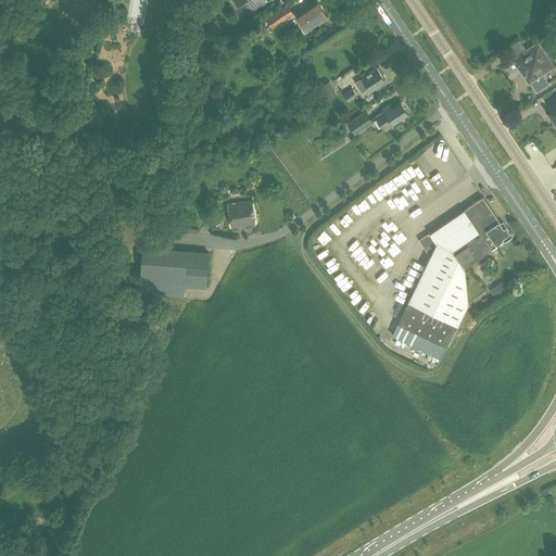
[(139,0),(138,34),(151,34),(152,0),(139,0)]
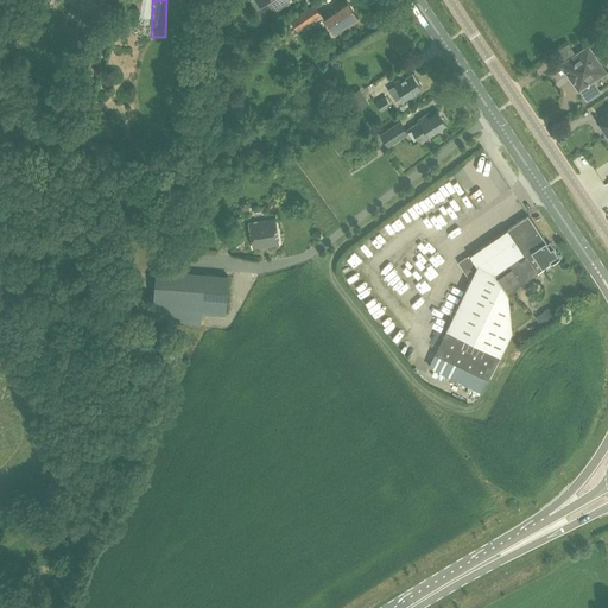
[(249,0),(263,19),(272,13),(283,7),(292,0),(249,0)]
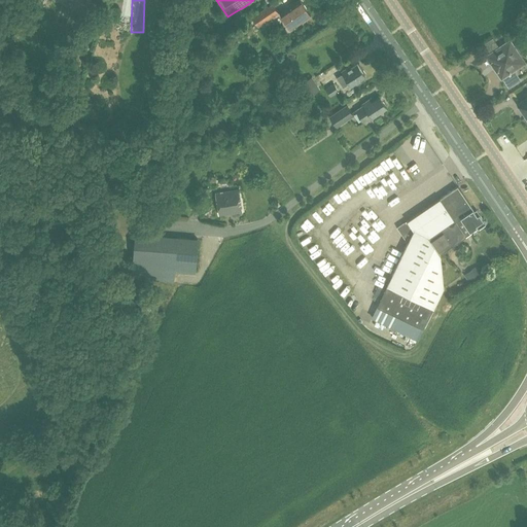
[(281,13),(291,29),(311,15),(300,0),(293,4),(292,3),(286,7),(287,8),(281,13)]
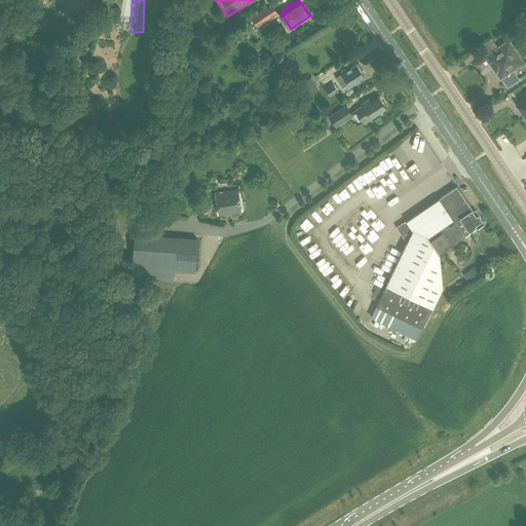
[(78,20),(83,8),(67,2),(62,12),(78,20)]
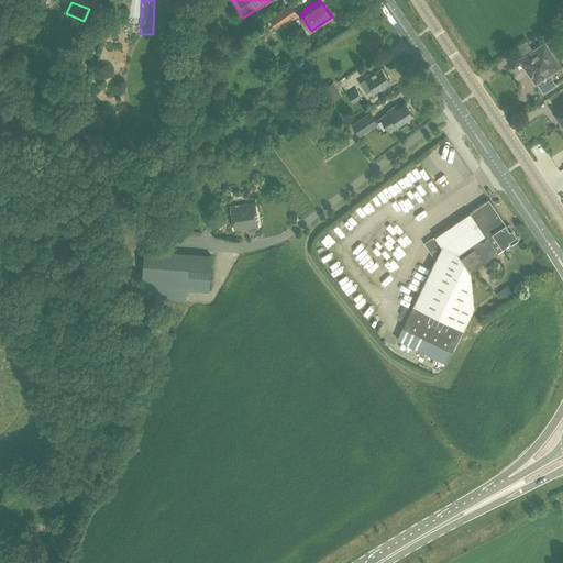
[(269,18),(276,29),(298,13),(290,3),(269,18)]
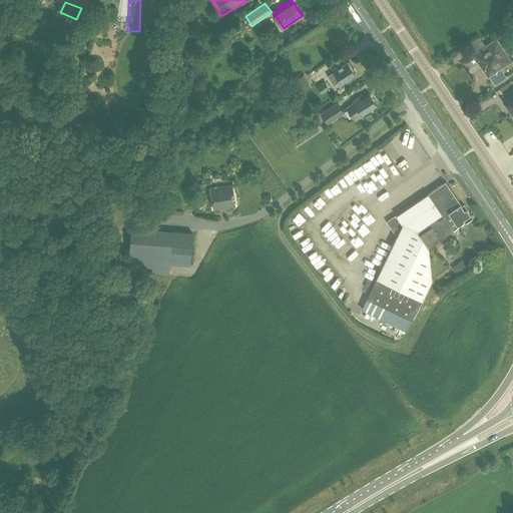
[(490,75),(496,84),(506,77),(500,68),(511,61),(496,39),(485,46),(480,37),(469,44),(475,53),(473,54),(488,76),(490,75)]
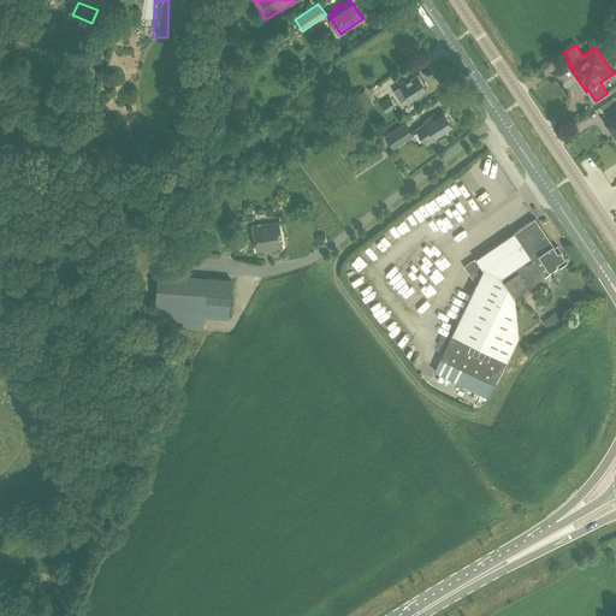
[(394,90),(402,102),(409,98),(410,100),(427,89),(418,73),(409,78),(408,77),(400,83),(402,86),(394,90)]
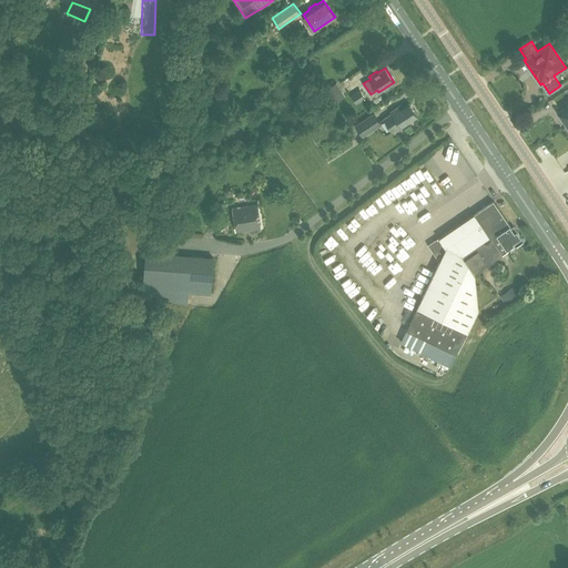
[(324,91),(332,104),(346,97),(337,82),(324,91)]
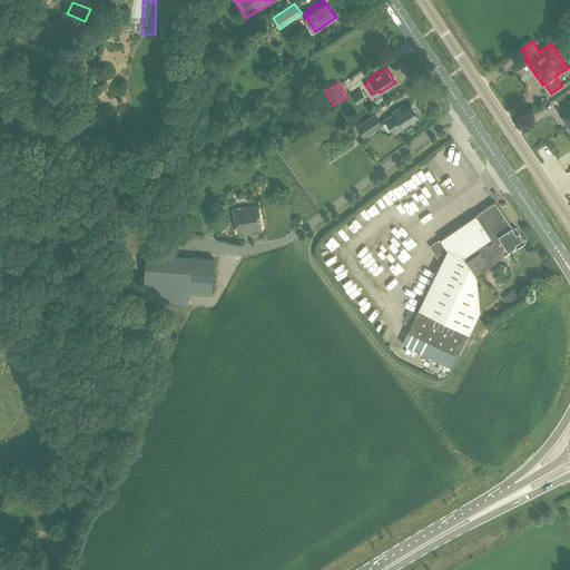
[(352,96),(357,105),(366,98),(362,90),(352,96)]
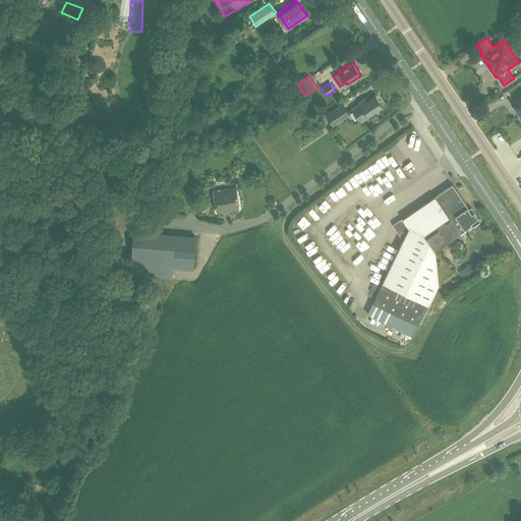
[(352,110),(360,121),(368,116),(384,106),(374,93),(366,98),(365,97),(359,101),(360,102),(359,103),(360,104),(352,110)]
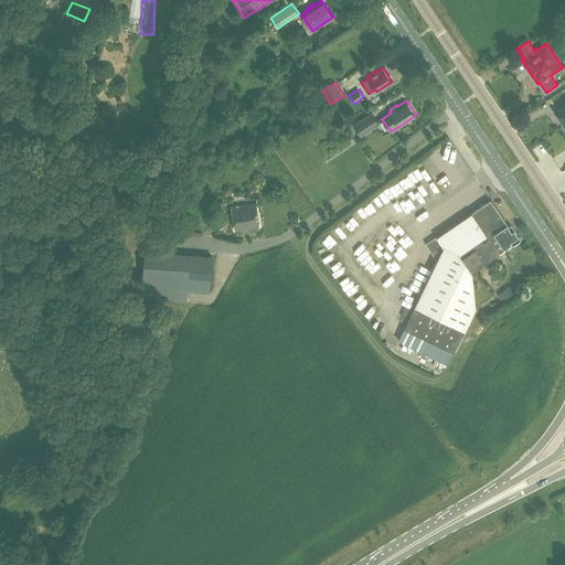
[(353,126),(361,137),(380,124),(373,113),(353,126)]
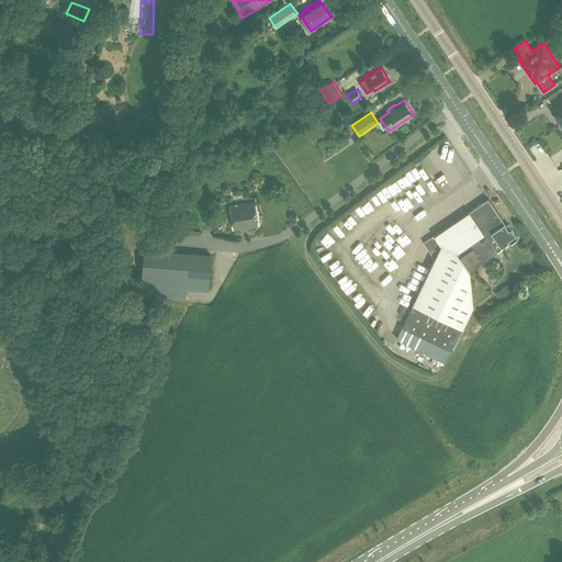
[(415,175),(419,182),(428,178),(424,169),(415,175)]
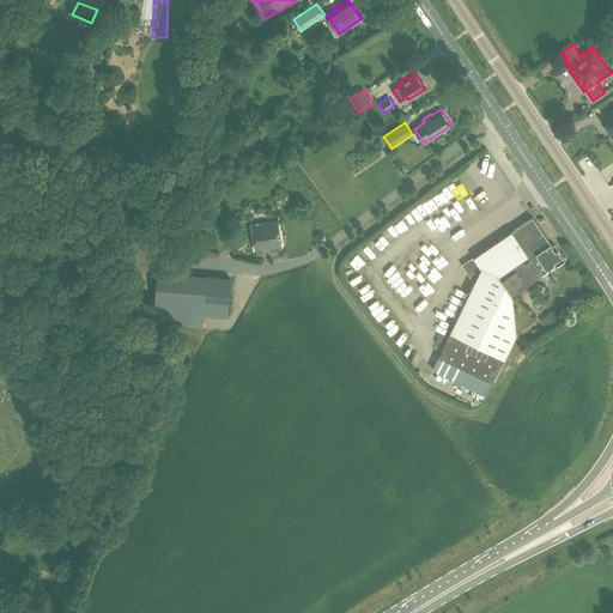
[(471,196),(453,207),(447,198),(404,222),(410,232),(449,211),(456,223),(473,213),(472,211),(477,208),(471,196)]
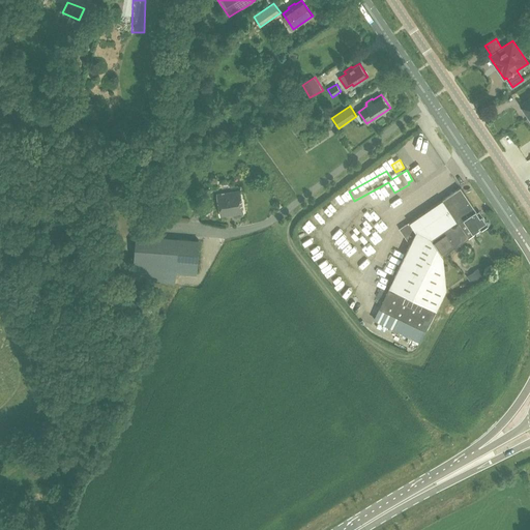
[(101,180),(97,198),(104,200),(108,182),(101,180)]
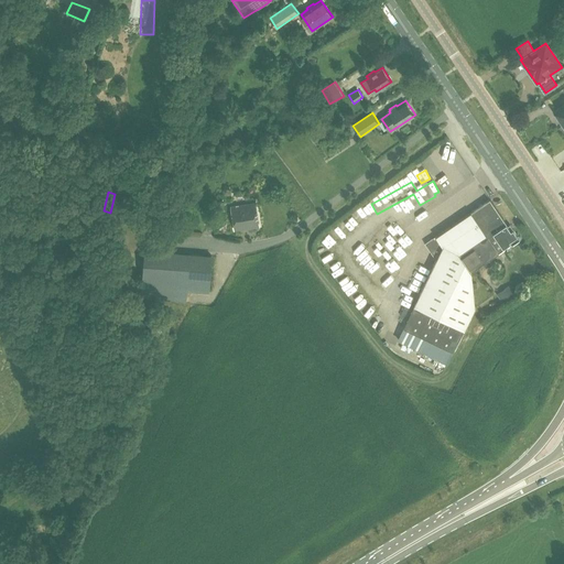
[(398,339),(447,364),(475,306),(472,271),(506,249),(505,247),(510,242),(512,245),(520,239),(513,229),(511,230),(490,199),(425,243),(436,260),(398,339)]
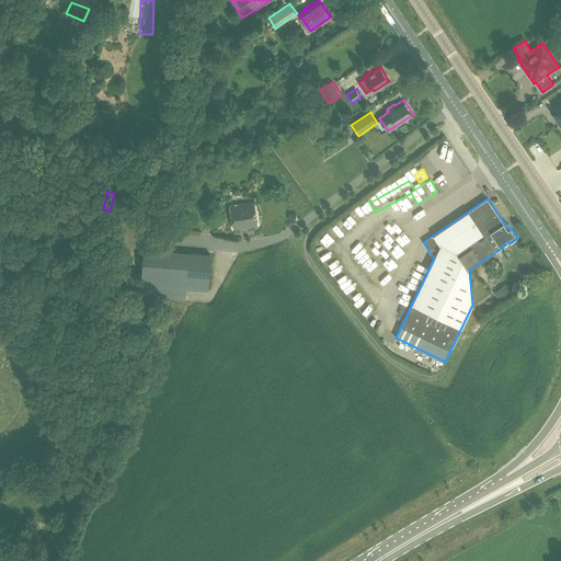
[(401,213),(411,208),(407,198),(397,203),(401,213)]
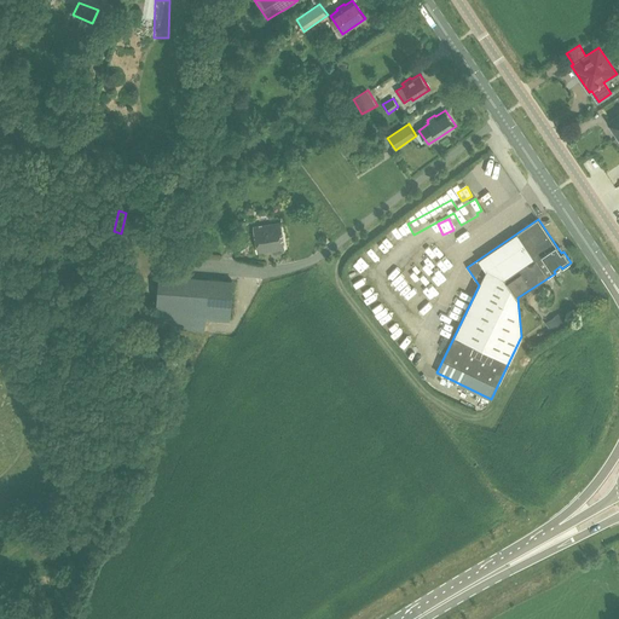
[(254,226),(258,253),(284,249),(281,223),(254,226)]
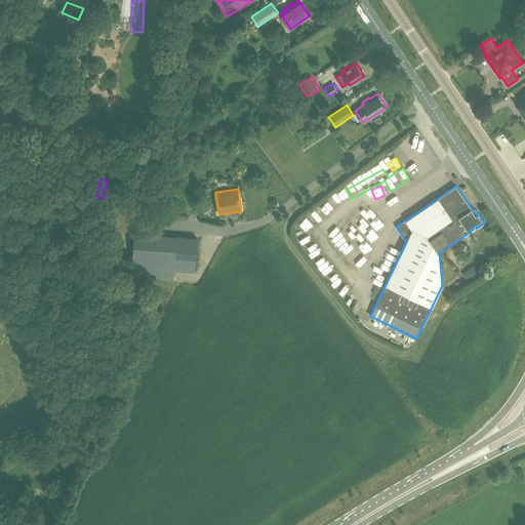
[(339,197),(331,203),(338,212),(347,205),(339,197)]
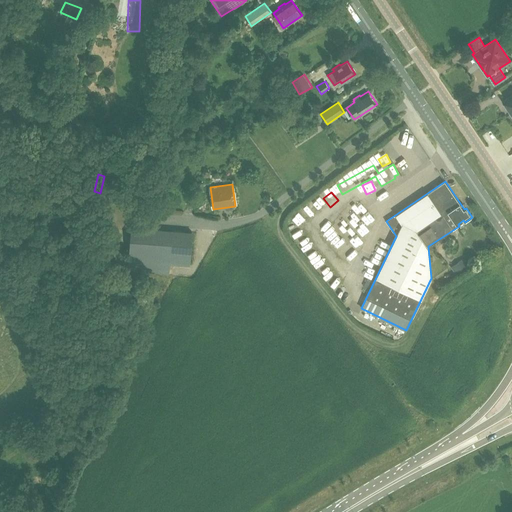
[(314,215),(325,211),(321,201),(310,206),(314,215)]
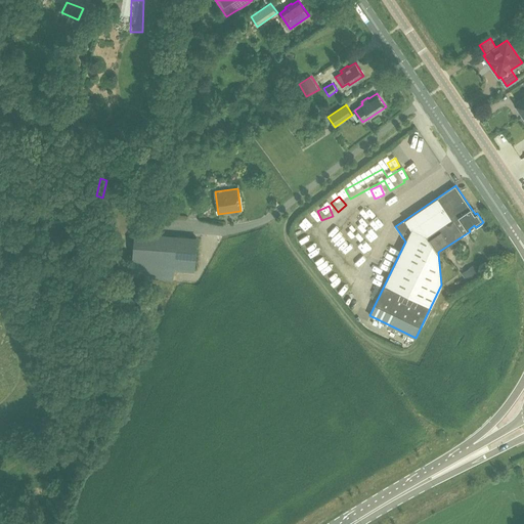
[(314,225),(317,223),(312,214),(308,217),(314,225)]
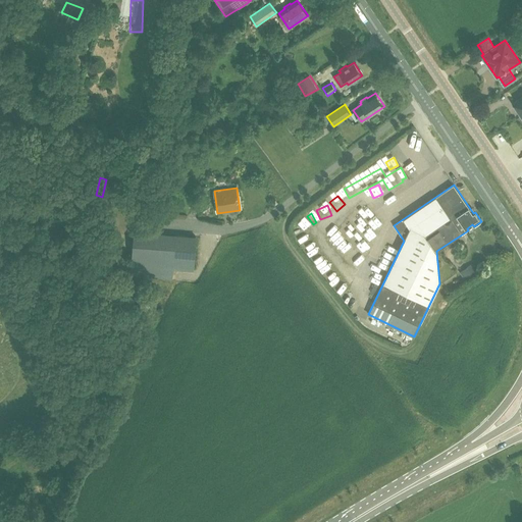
[(305,230),(309,228),(303,220),(300,222),(305,230)]
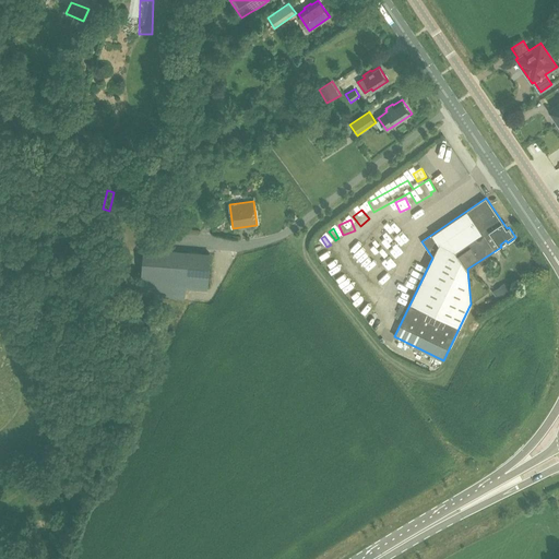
[(141,296),(185,300),(186,288),(207,289),(211,252),(143,247),(141,296)]
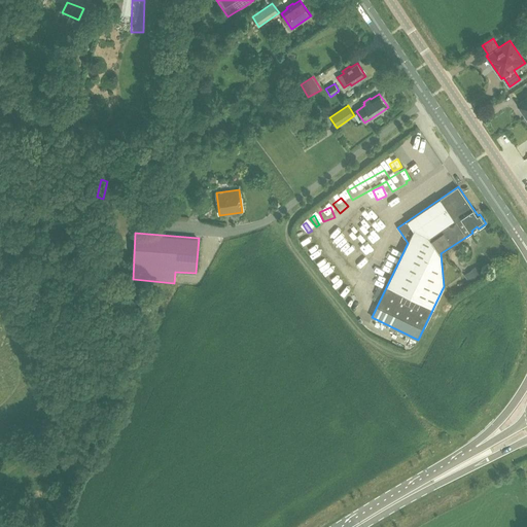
[(353,243),(350,246),(356,253),(360,250),(353,243)]
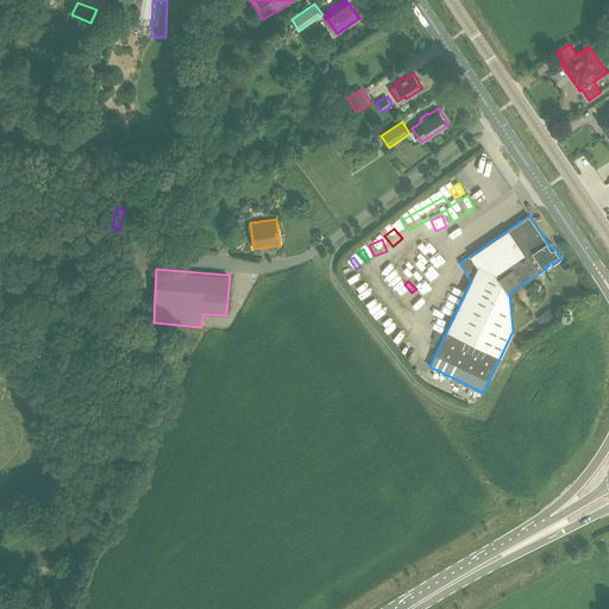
[(400,295),(407,301),(412,296),(403,290),(400,295)]
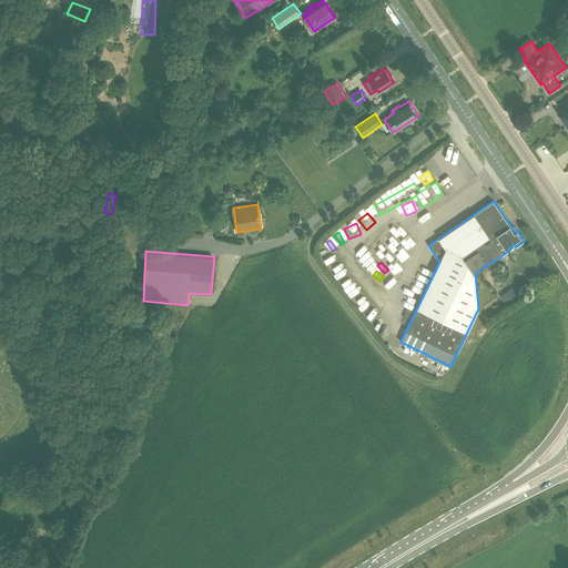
[(386,281),(382,285),(388,292),(393,288),(386,281)]
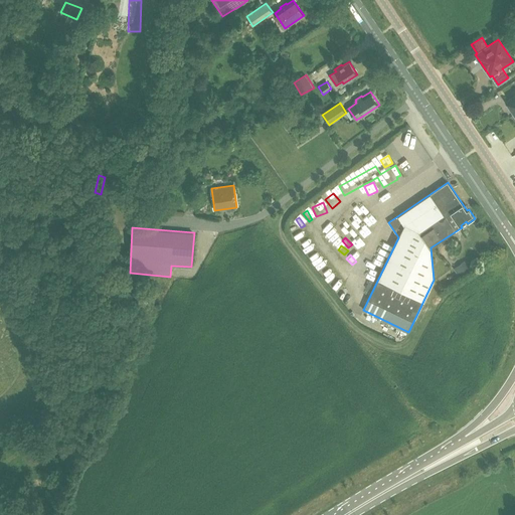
[(454,269),(458,276),(471,267),(466,260),(454,269)]
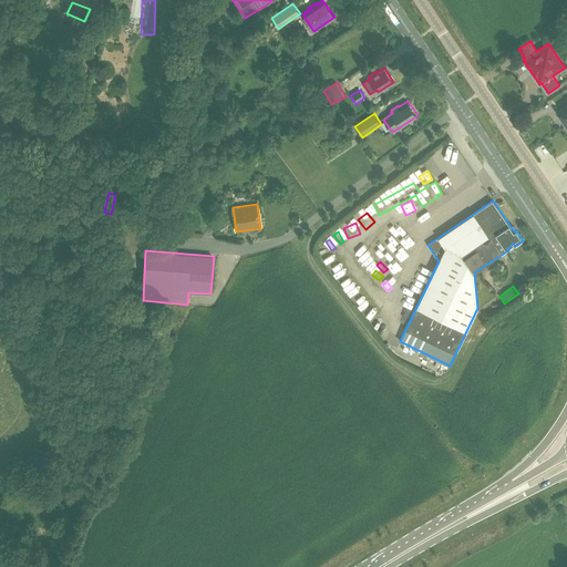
[(364,292),(354,299),(362,310),(372,303),(364,292)]
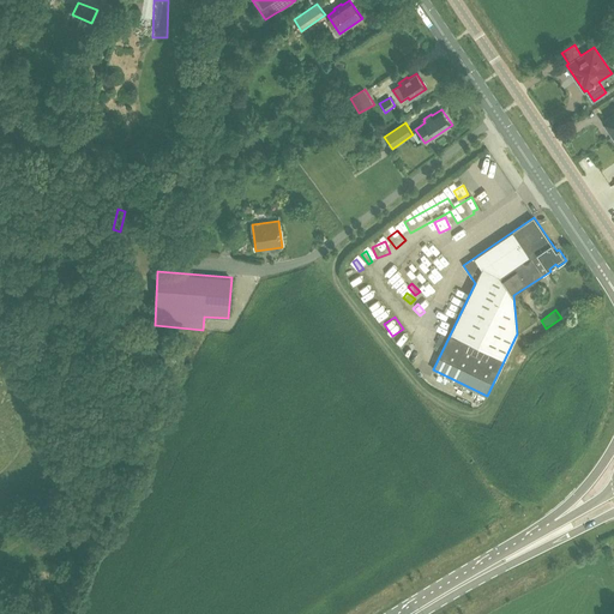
[(168,355),(181,359),(188,338),(175,333),(168,355)]
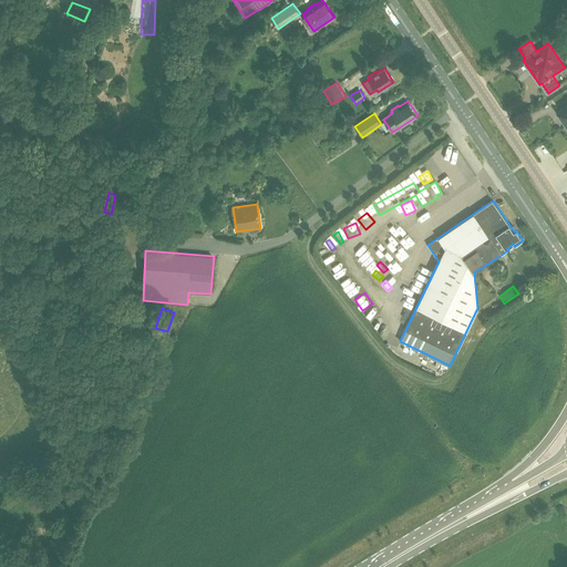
[(382,322),(375,328),(381,333),(388,328),(382,322)]
